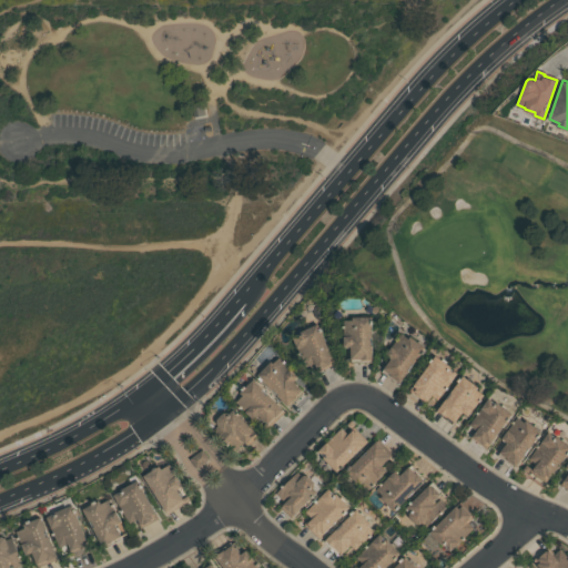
[(353,315),(372,315),(372,358),(351,358),(351,345),(344,346),(344,320),(353,318),(353,315)]
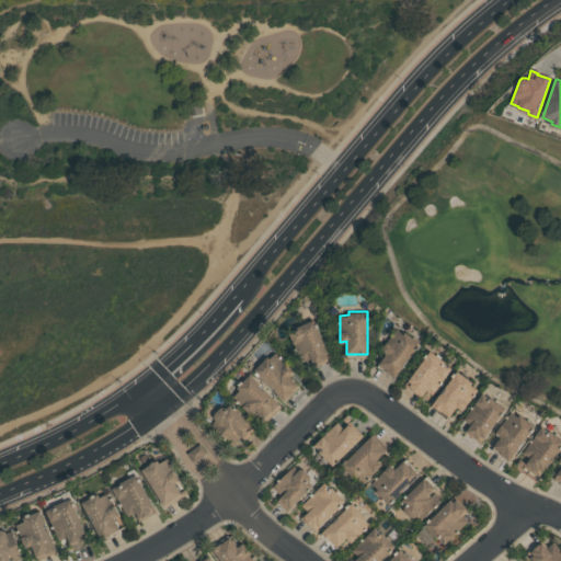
[(315,319),(332,357),(313,366),(310,358),(304,361),(290,332),(297,330),(296,328),(315,319)]
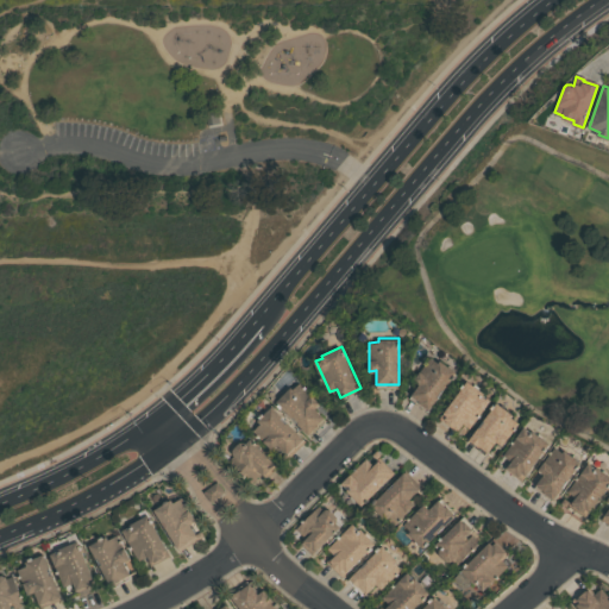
[(440,359),(456,371),(453,374),(456,376),(453,380),(451,378),(429,408),(410,395),(419,383),(414,380),(431,356),(439,362),(440,359)]
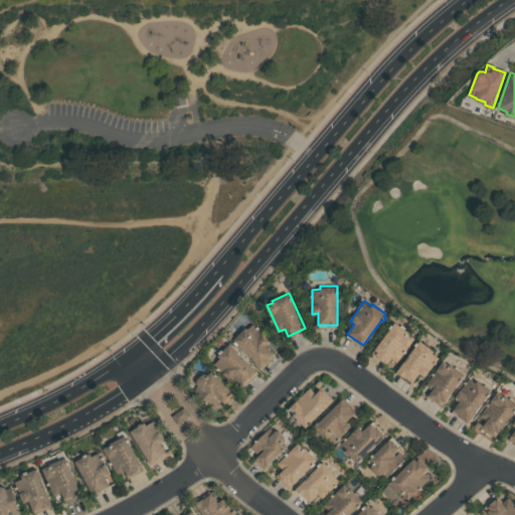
[(395,321),(410,331),(408,333),(415,337),(397,361),(391,357),(387,363),(372,353),(395,321)]
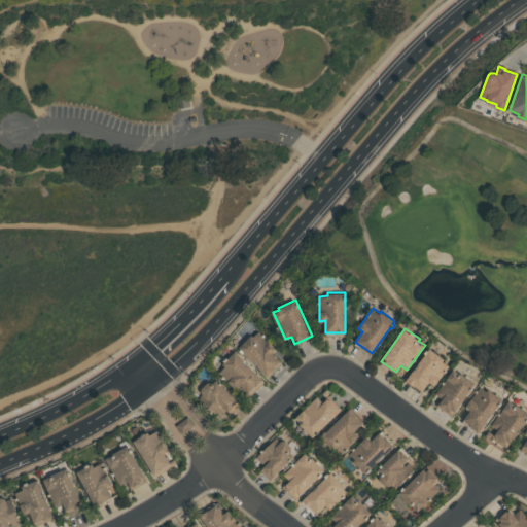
[(240,347),(252,335),(254,337),(259,330),(277,348),(272,353),(281,361),(267,376),(240,347)]
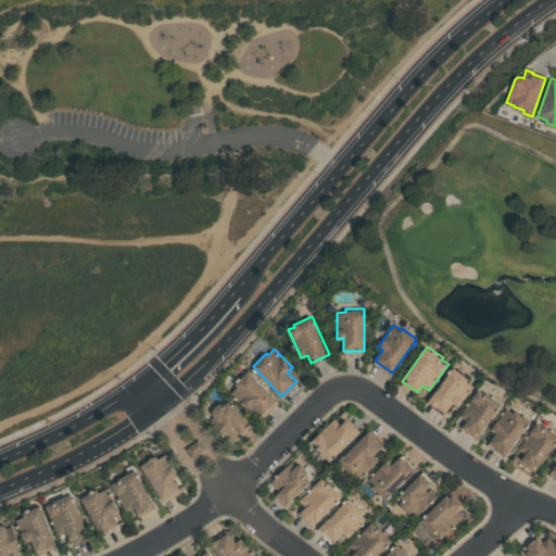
[(454,367),(468,378),(467,380),(474,386),(458,406),(453,402),(445,413),(429,401),(454,367)]
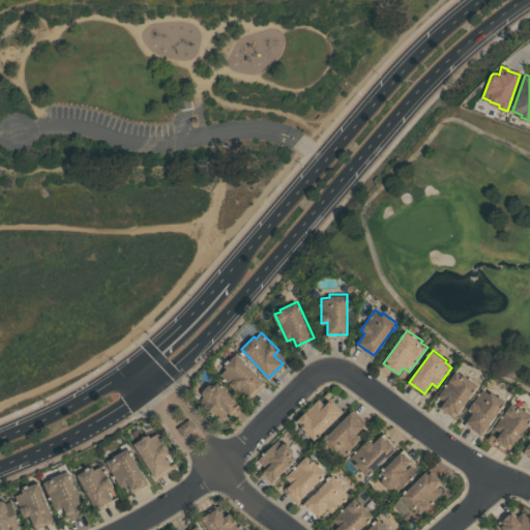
[(237,353),(266,383),(249,402),(246,399),(251,395),(241,387),(238,391),(221,374),(228,367),(225,364),(237,353)]
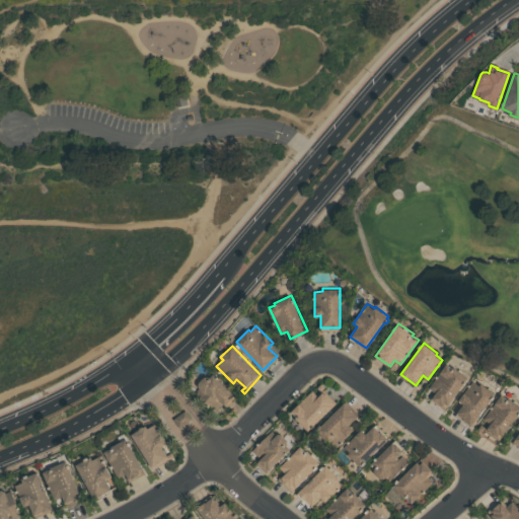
[(453,365),(469,377),(445,409),(430,397),(435,391),(429,386),(447,363),(452,367),(453,365)]
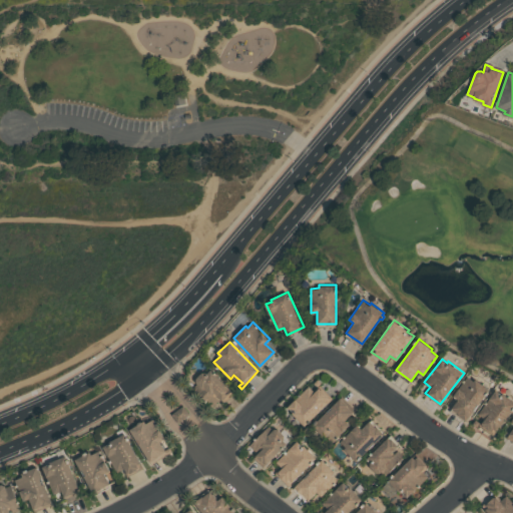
[(211,369),(233,392),(223,402),(219,398),(211,405),(193,386),(197,383),(196,382),(196,378),(201,372),(206,372),(207,373),(211,369)]
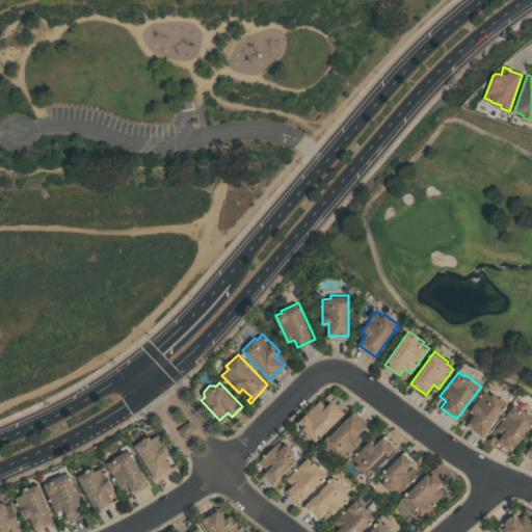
[(476,414),(471,409),(485,390),(491,395),(494,393),(507,403),(483,435),(475,429),(476,428),(469,423),(476,414)]
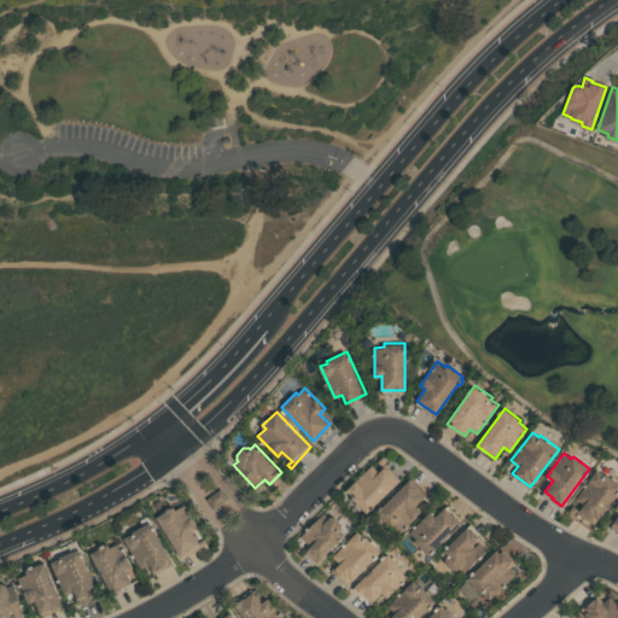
[(372,464),(379,471),(385,464),(400,478),(367,512),(351,497),(354,496),(347,490),(372,464)]
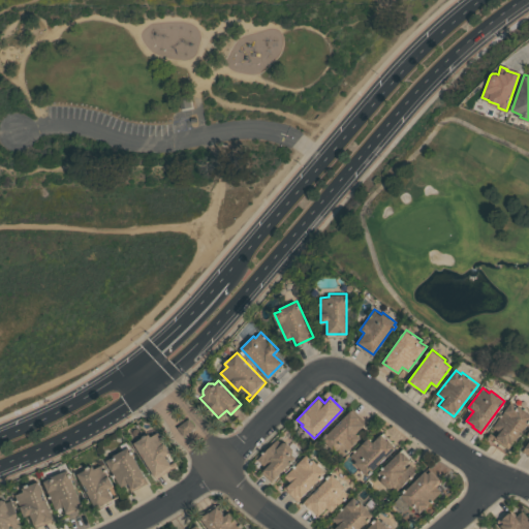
[(519,404),(528,411),(528,419),(509,447),(495,437),(500,431),(494,426),(511,401),(518,406),(519,404)]
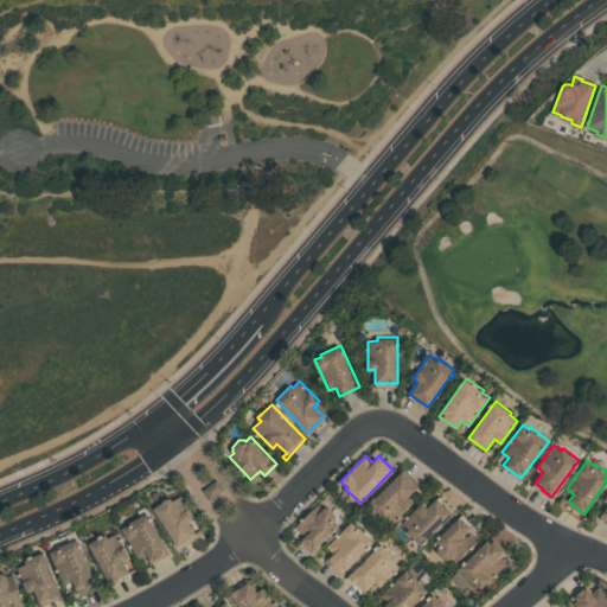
[(403,470),(419,487),(409,497),(414,502),(391,524),(370,502),(403,470)]
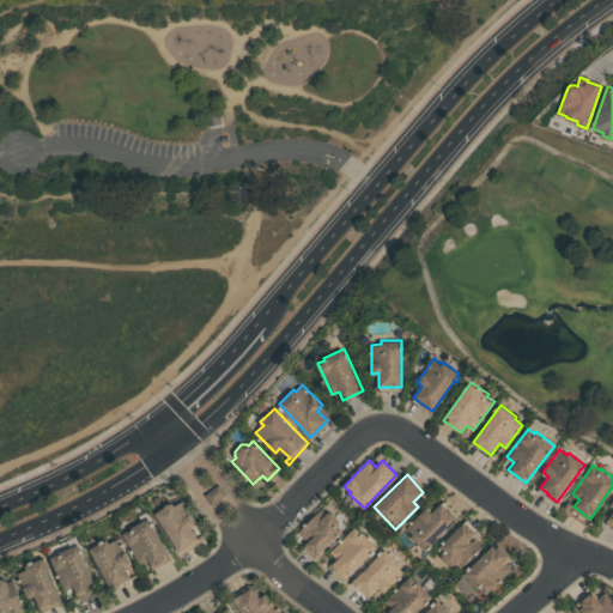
[(207,492),(212,503),(225,498),(220,486),(207,492)]
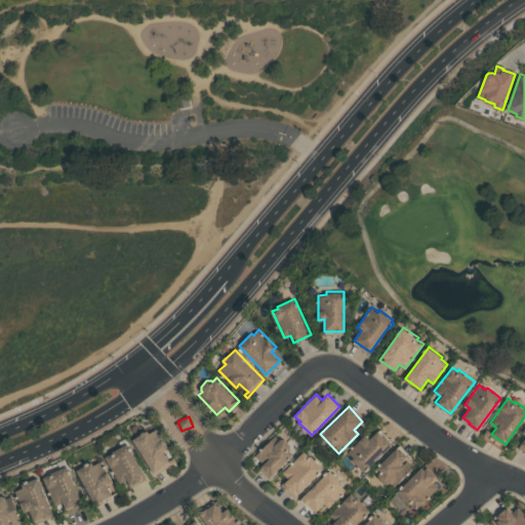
[(157,428),(169,448),(164,451),(170,459),(174,457),(176,461),(155,475),(133,439),(148,430),(149,433),(157,428)]
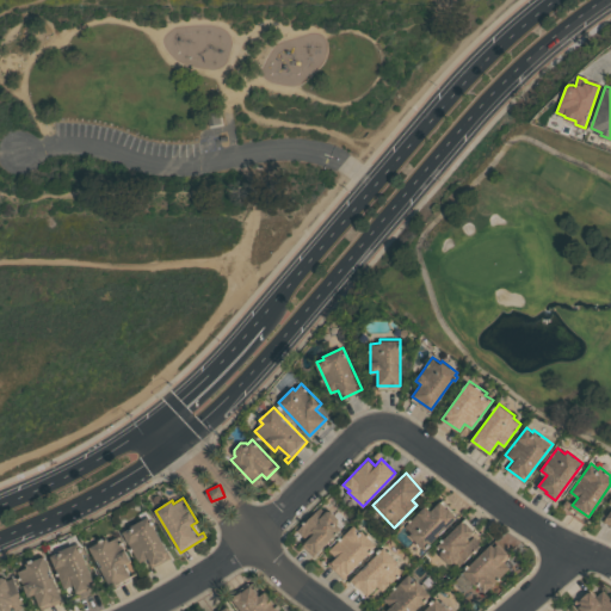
[(431,511),(442,500),(458,517),(425,549),(411,535),(413,531),(406,525),(426,505),(431,511)]
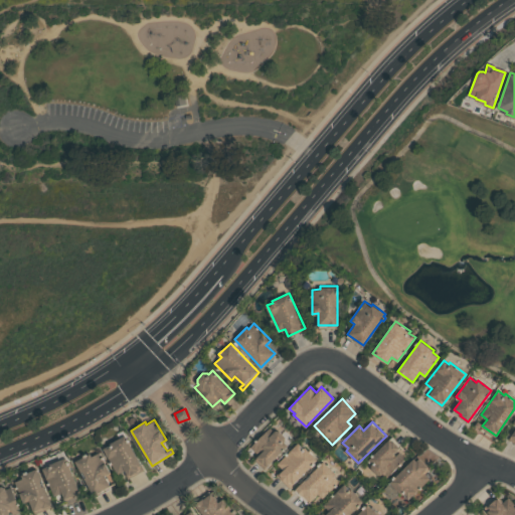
[(250,446),(271,426),(275,432),(276,430),(280,430),(286,437),(286,441),(285,442),(289,447),(265,470),(253,459),(259,455),(250,446)]
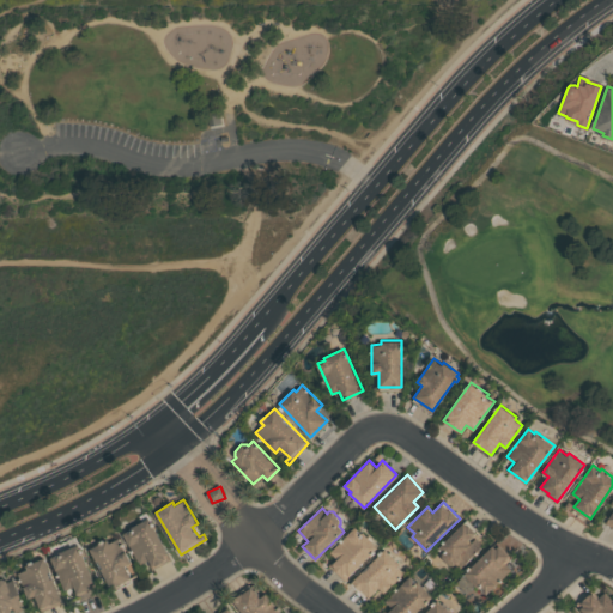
[(149,517),(171,558),(152,569),(147,560),(141,564),(125,533),(131,529),(129,527),(149,517)]
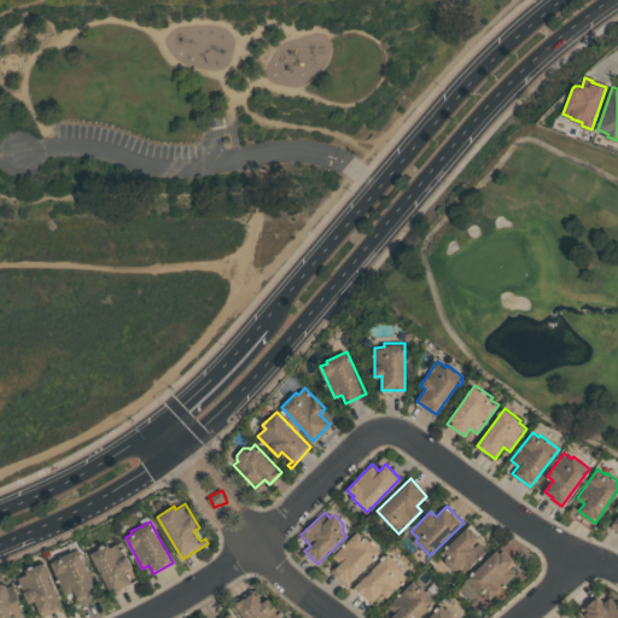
[(468,524),(481,536),(472,544),(474,548),(479,543),(487,549),(464,571),(460,567),(458,570),(454,570),(445,561),(445,557),(441,553),(468,524)]
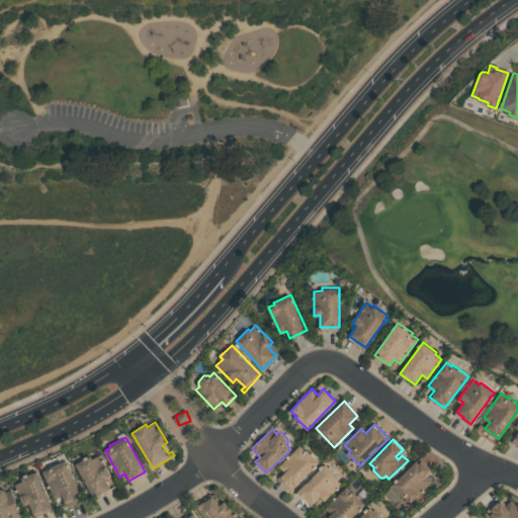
[(279,465),(300,444),(307,450),(308,449),(318,460),(312,465),(314,467),(291,490),(278,477),(284,470),(279,465)]
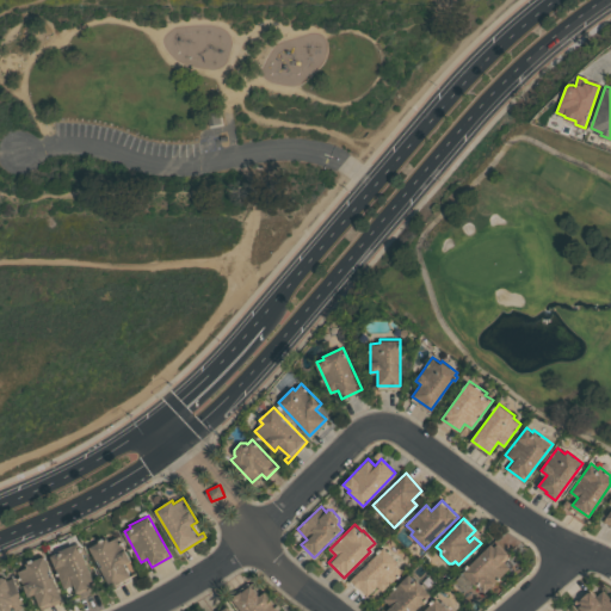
[(118,536),(130,560),(124,562),(133,578),(112,590),(90,547),(107,537),(109,541),(118,536)]
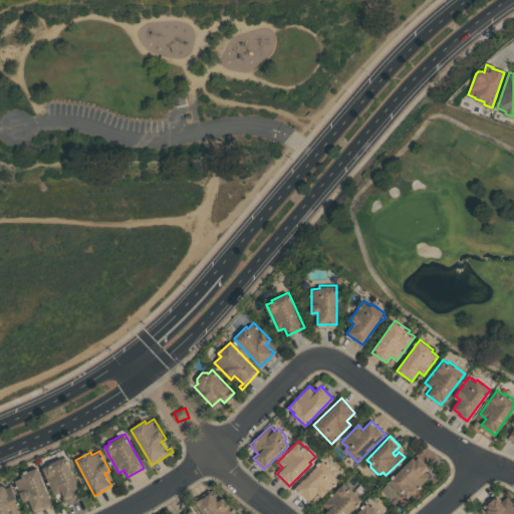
[(417,453),(429,466),(424,472),(429,477),(408,497),(403,492),(402,493),(389,480),(417,453)]
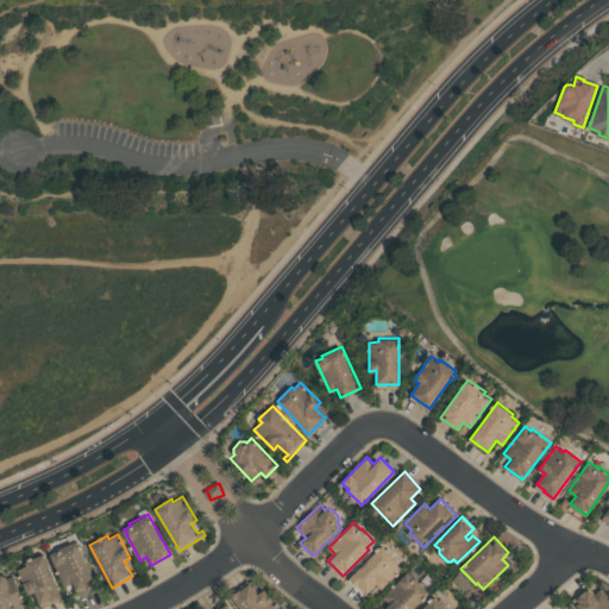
[(79,539),(95,582),(75,590),(71,583),(64,585),(50,552),(58,550),(58,547),(79,539)]
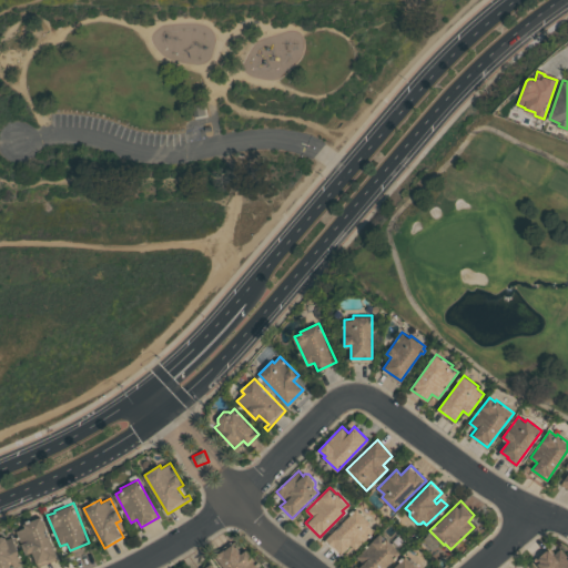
[(327,539),(357,509),(369,521),(368,524),(374,529),(356,549),(351,544),(342,554),(327,539)]
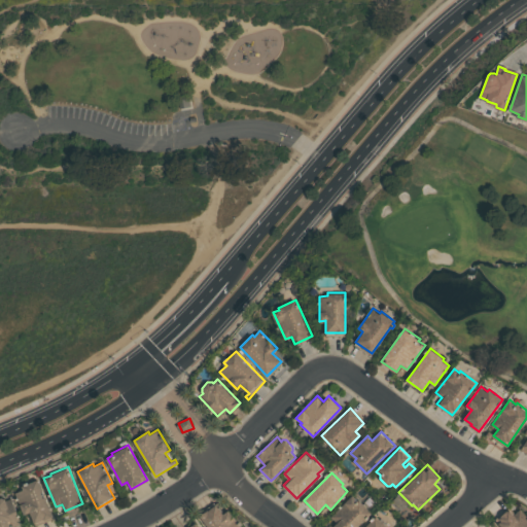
[(38,479),(55,518),(36,525),(30,512),(25,514),(15,492),(24,489),(22,486),(38,479)]
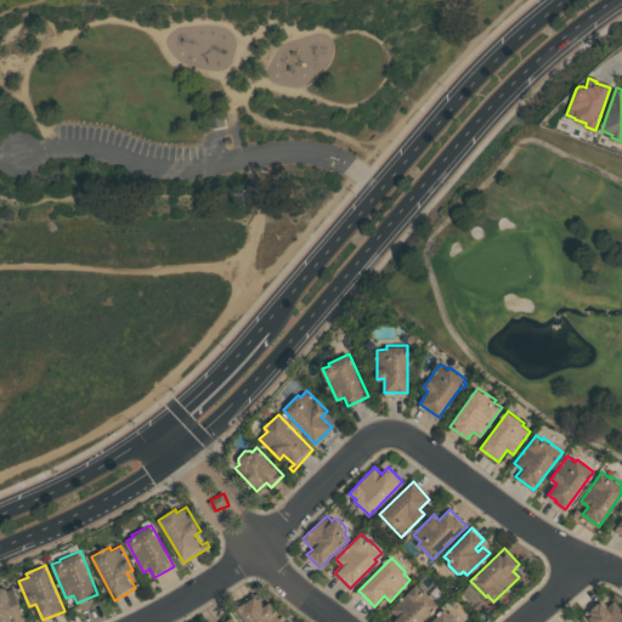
[(390,610),(417,584),(423,589),(424,589),(439,604),(420,621),(390,621),(396,615),(390,610)]
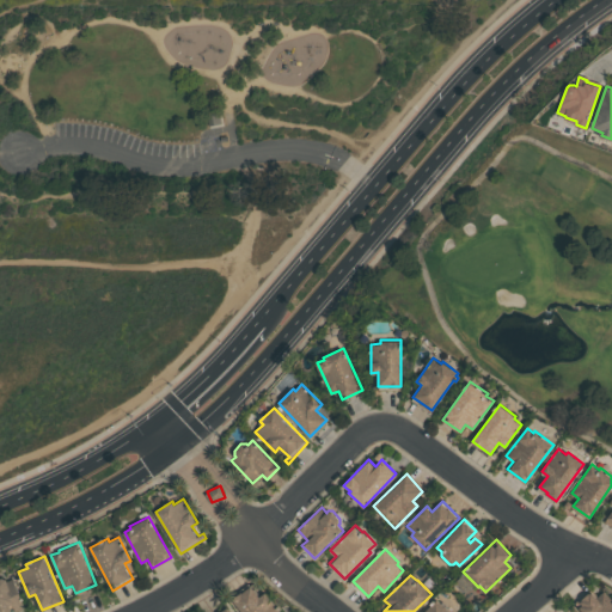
[(0,611),(0,576),(2,576),(6,577),(7,581),(14,579),(26,610),(22,611),(16,611),(13,607),(11,609),(12,611),(0,611)]
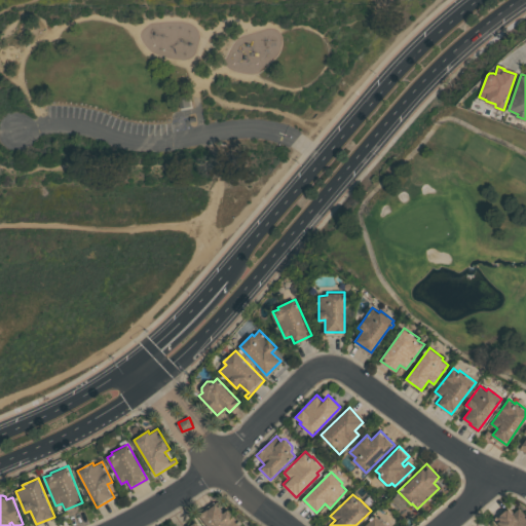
[(209,525),(200,515),(216,502),(223,513),(228,509),(241,525),(209,525)]
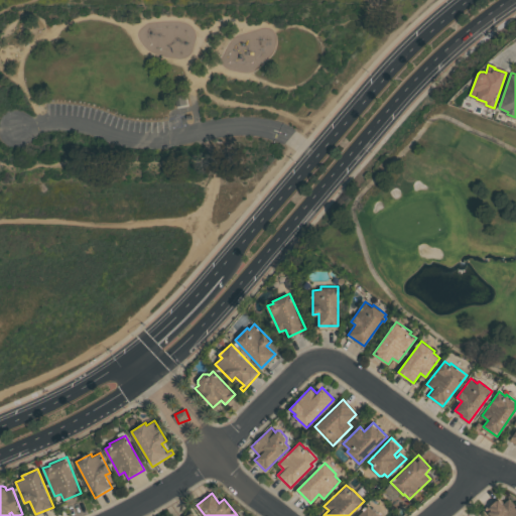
[(509,497),(515,505),(515,515),(493,515),(487,508),(500,497),(504,501),(509,497)]
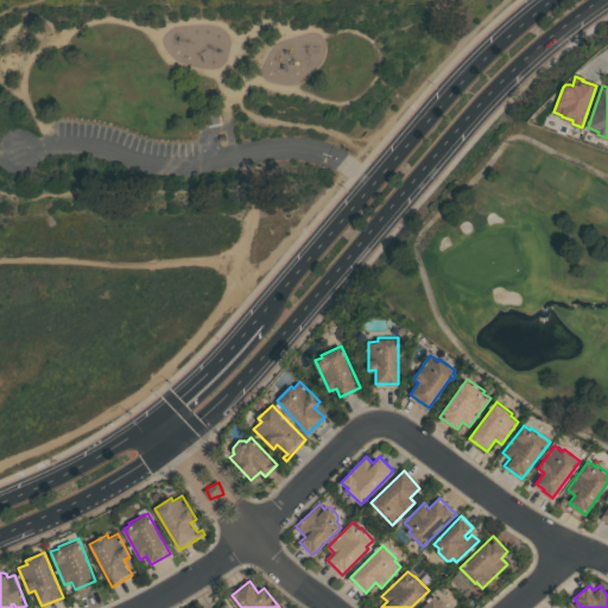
[(420,607),(435,594),(449,607),(420,607)]
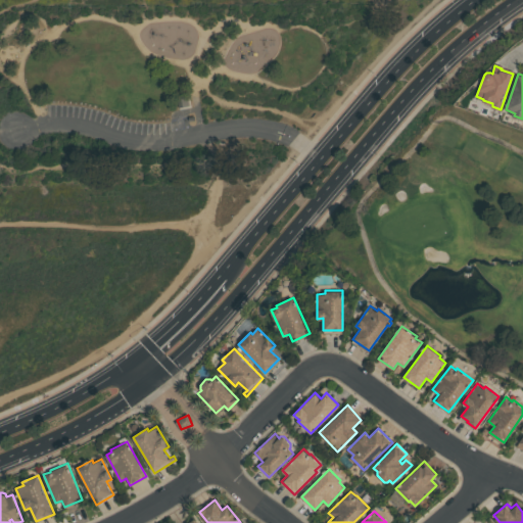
All buildings are outlined.
